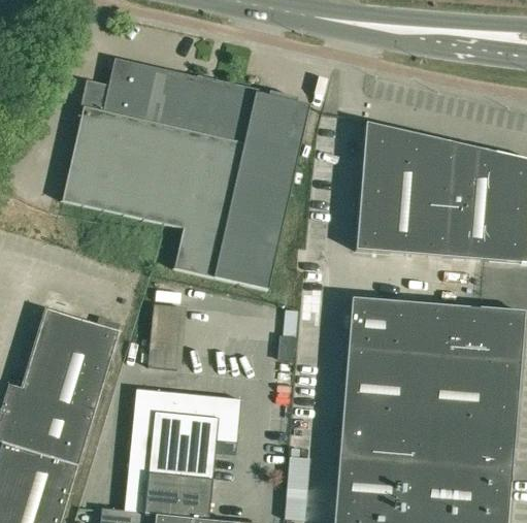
[(258,89),(114,56),(108,83),(89,77),(80,115),(62,198),(183,226),(173,266),(267,287),(309,102),(257,91),(258,89)]
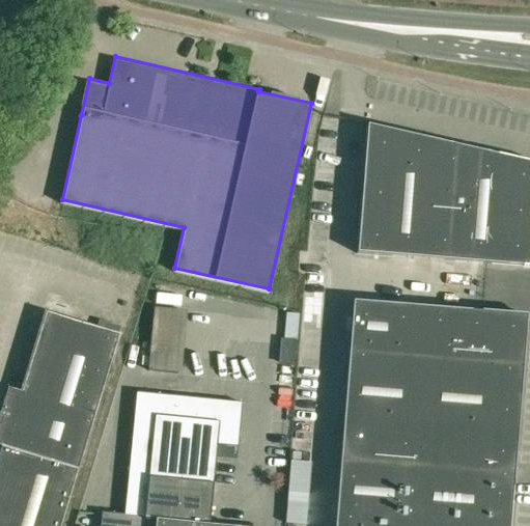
[(492,259),(529,263),(529,158),(498,150),(367,121),(358,249),(492,259)]
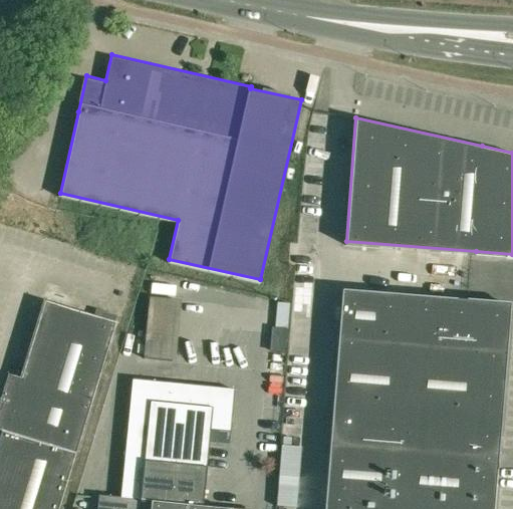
[(485,376),(504,378),(511,302),(510,302),(510,301),(509,301),(472,297),(472,298),(342,288),(338,336),(487,348),(485,376)]
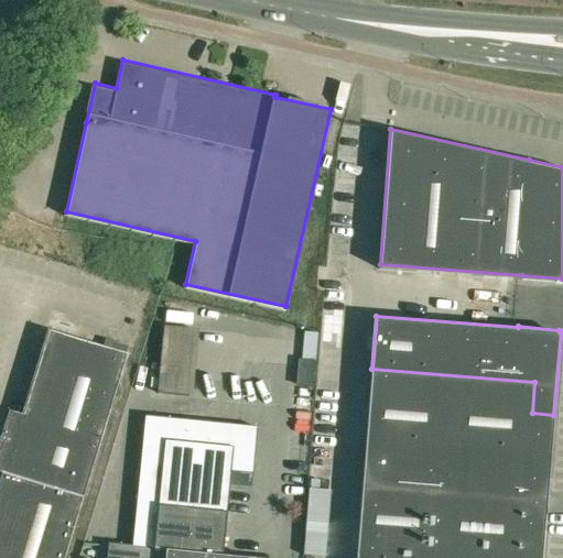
[(304,327),(302,354),(315,356),(318,328),(304,327)]
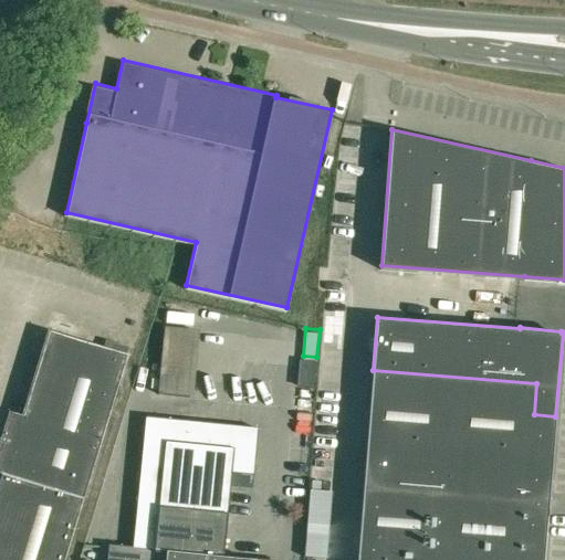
[(63,559),(127,352),(126,352),(128,344),(107,337),(104,346),(49,329),(23,413),(9,409),(0,436),(0,469),(6,472),(0,490),(0,559),(63,559)]
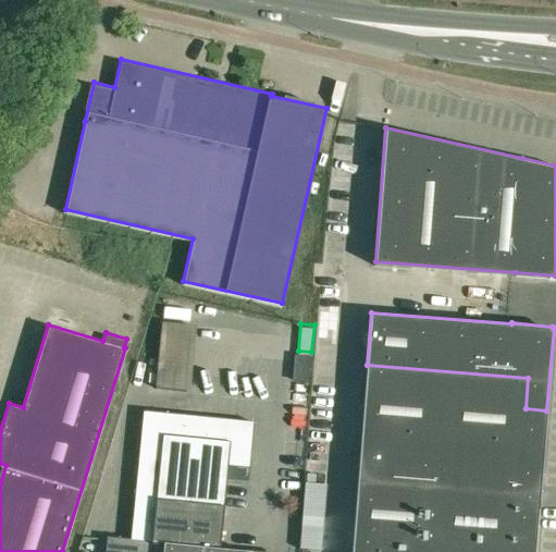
[(295,351),(292,376),(309,378),(311,352),(298,351),(295,351)]
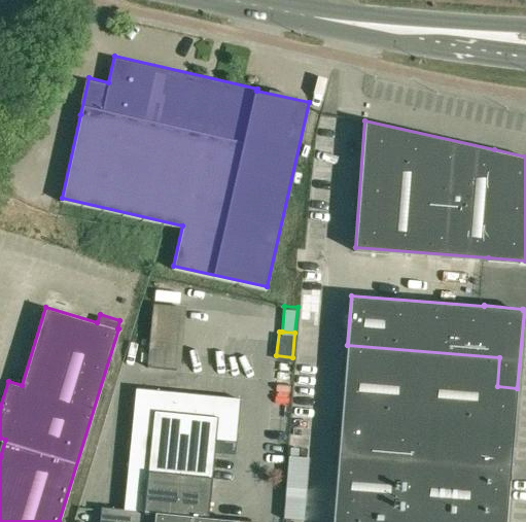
[(150,339),(148,361),(178,364),(180,342),(150,339)]
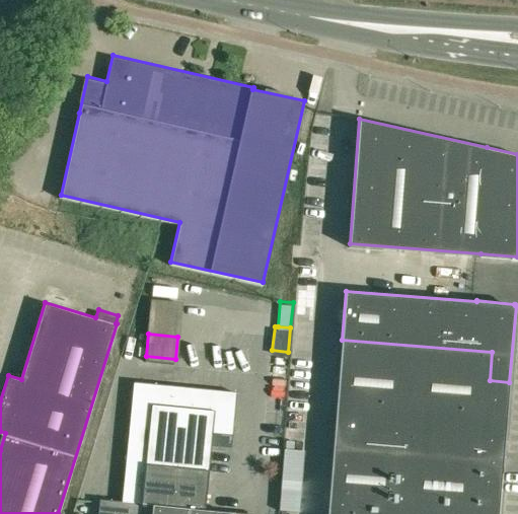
[(507,401),(509,382),(490,380),(492,352),(342,340),(334,446),(503,459),(508,401),(507,401)]
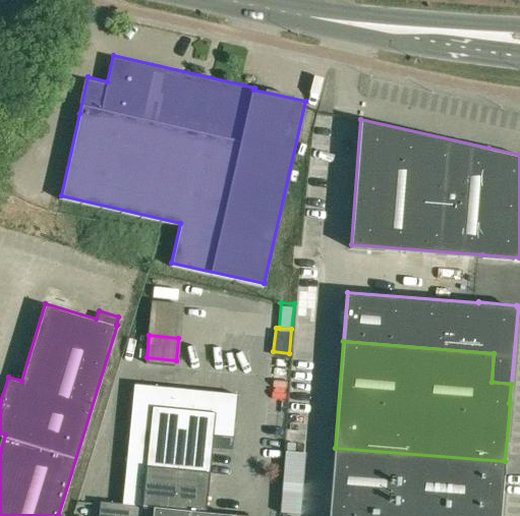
[(134,381),(131,403),(152,405),(141,505),(103,501),(101,515),(251,515),(205,511),(212,444),(232,446),(237,391),(134,381)]
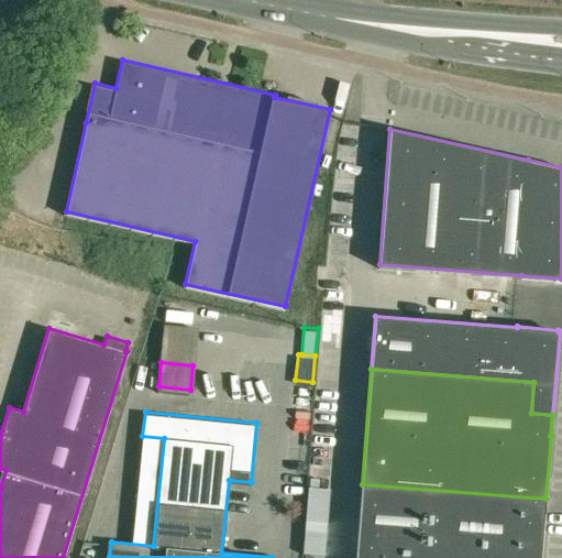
[(540,557),(546,499),(362,484),(355,557),(540,557)]
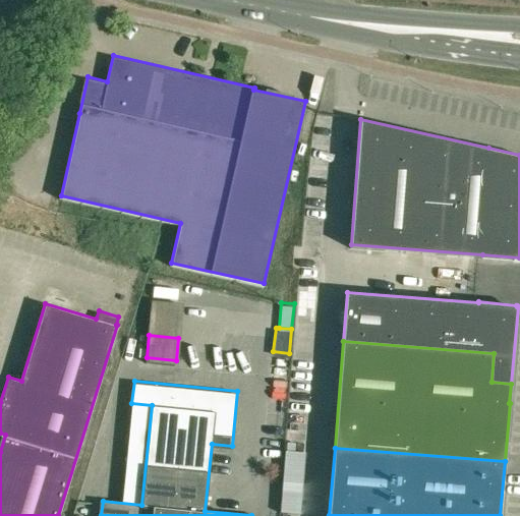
[(299,511),(302,479),(283,478),(280,510),(299,511)]
